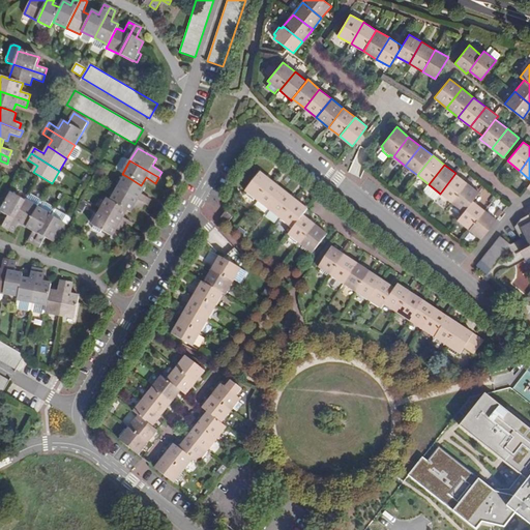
[(257,201),(272,181),(260,172),(244,192),(247,193),(245,196),(253,201),(255,199),(257,201)]
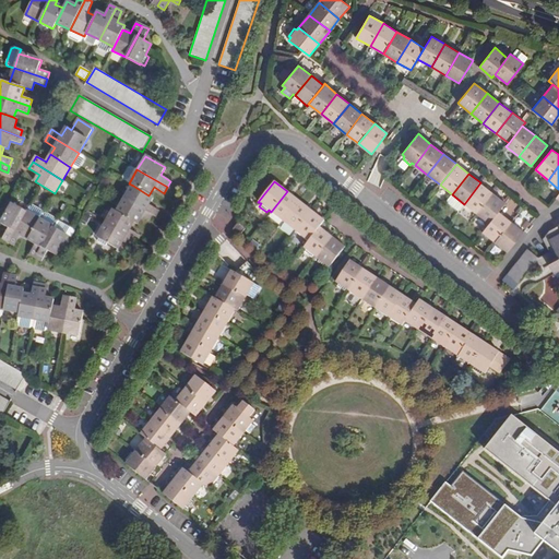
[(476,214),(494,193),(480,182),(464,204),(476,214)]
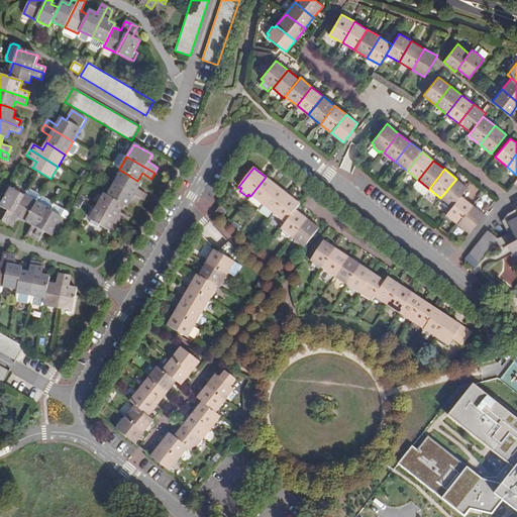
[(123,172),(115,184),(140,199),(143,201),(146,195),(137,189),(141,183),(137,181),(123,172)]
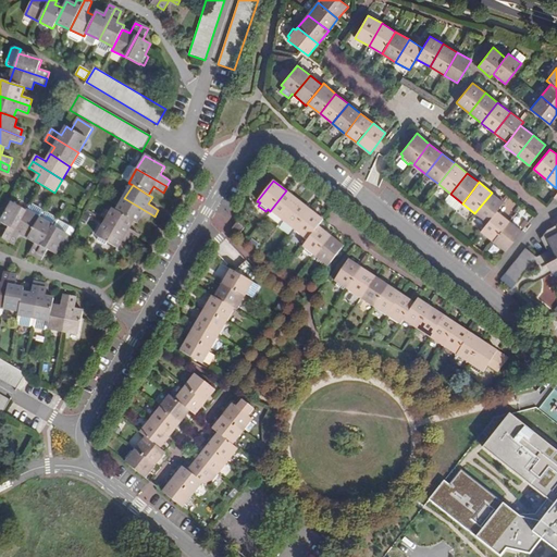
[(282,221),(298,200),(286,190),(270,211),(282,221)]
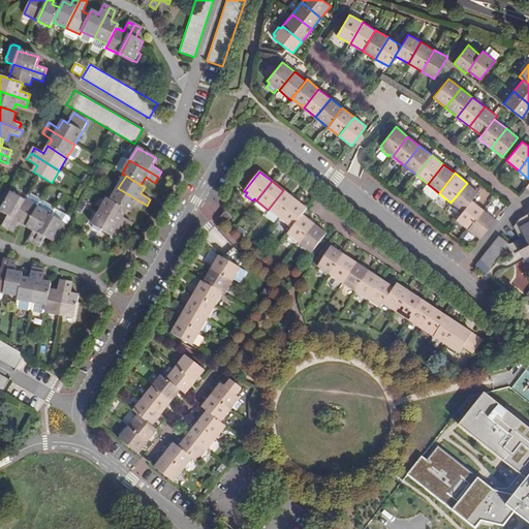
[(463,212),(471,200),(478,192),(467,183),(450,203),(463,212)]
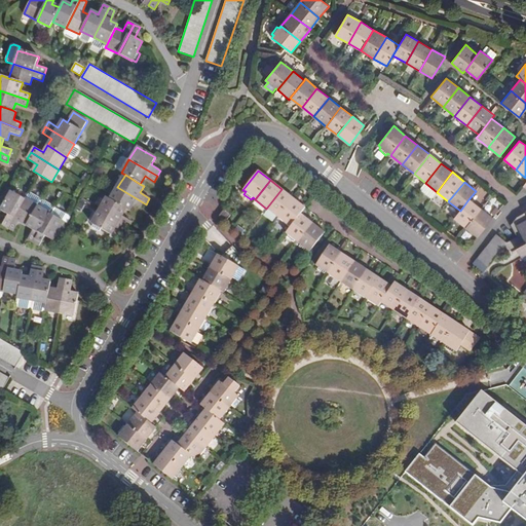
[(431,198),(437,192),(425,183),(420,189),(431,198)]
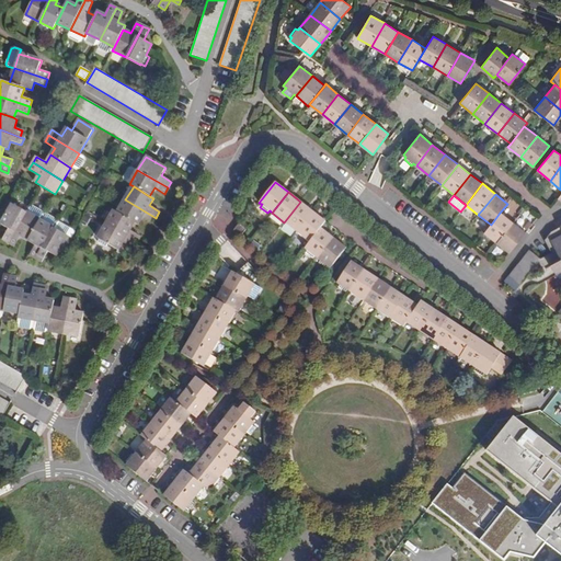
[(125,199),(117,213),(134,222),(137,225),(141,217),(149,221),(152,216),(125,199)]
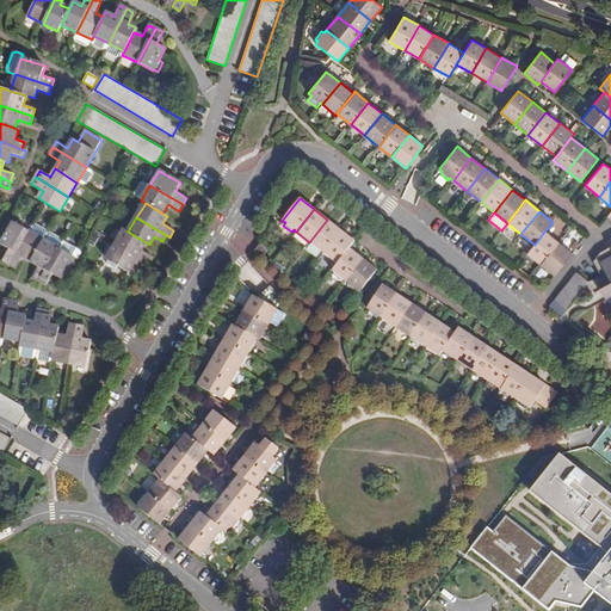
[(323,252),(341,230),(327,220),(309,242),(323,252)]
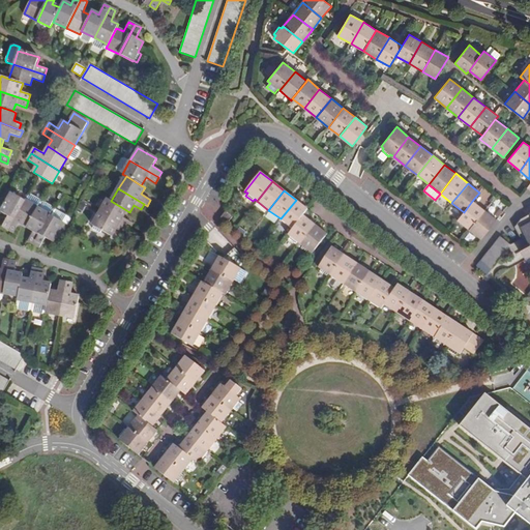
[(8,230),(26,201),(12,193),(0,212),(8,216),(2,226),(8,230)]
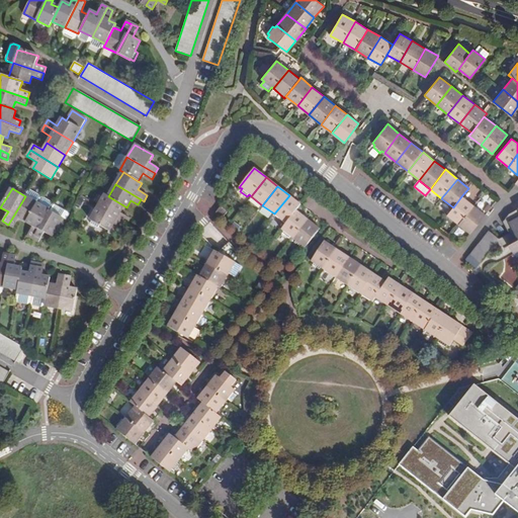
[(105,195),(98,207),(125,224),(128,218),(119,212),(123,205),(108,196),(105,195)]
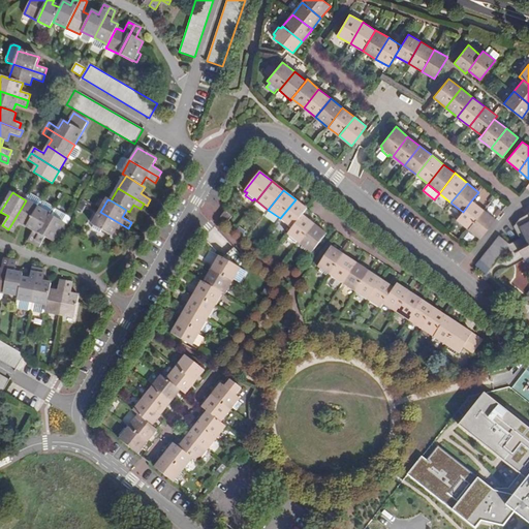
[(291,228),(303,215),(307,209),(296,199),(280,218),(291,228)]
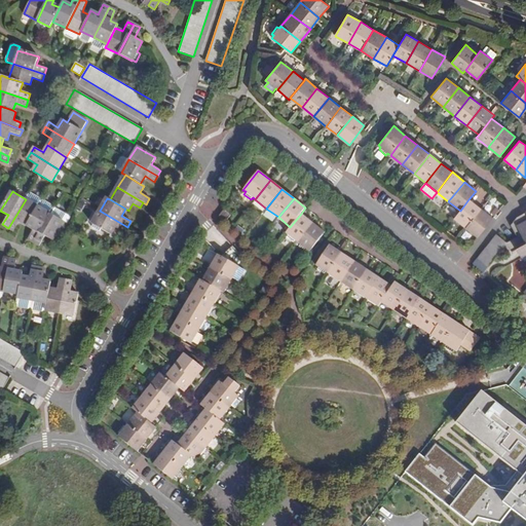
[(27,226),(38,208),(26,199),(8,228),(13,231),(20,222),(27,226)]
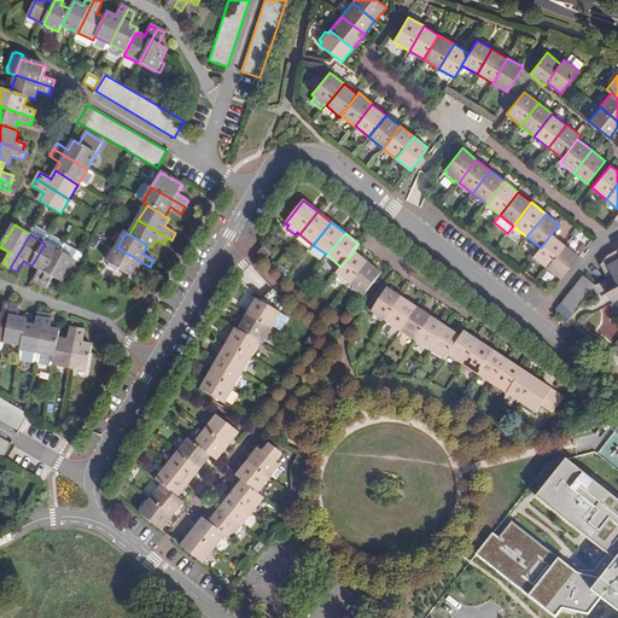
[(565,245),(551,234),(541,248),(534,256),(547,268),(565,245)]
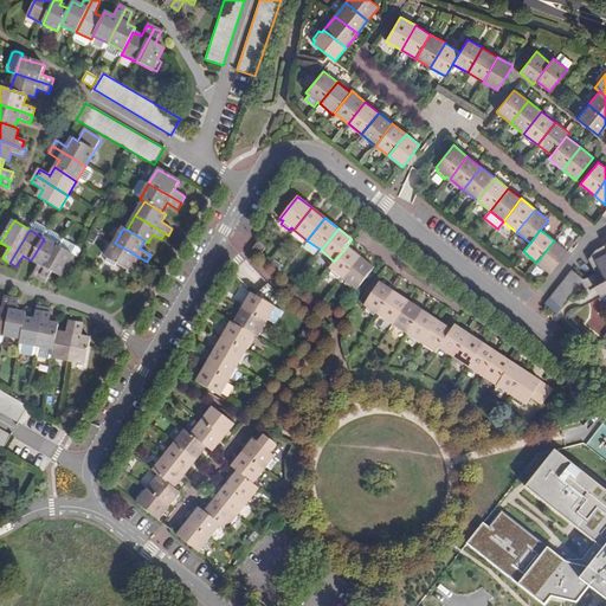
[(566,230),(559,236),(569,249),(577,243),(566,230)]
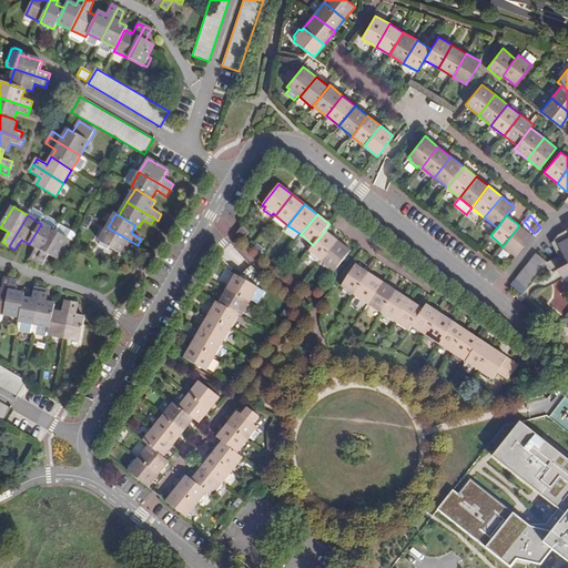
[(44,217),(41,224),(29,244),(36,249),(30,257),(36,262),(54,231),(58,225),(57,223),(47,216),(44,217)]
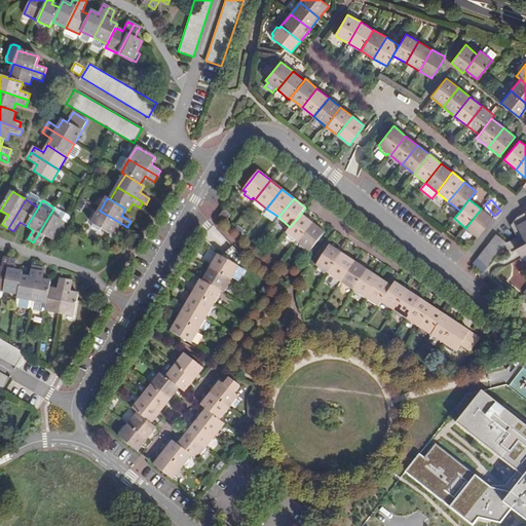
[(493,219),(481,209),(465,228),(478,237),(493,219)]
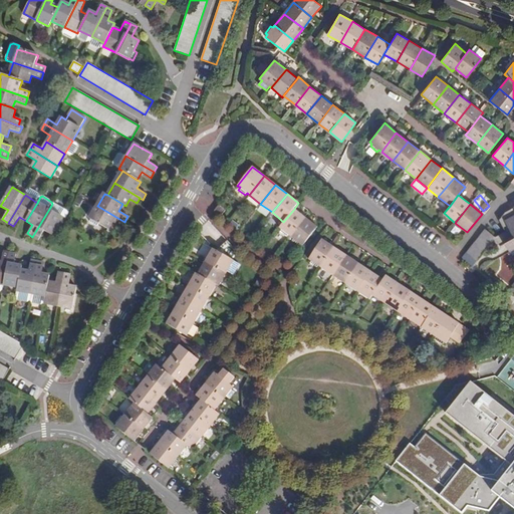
[(226,211),(219,205),(213,212),(220,218),(226,211)]
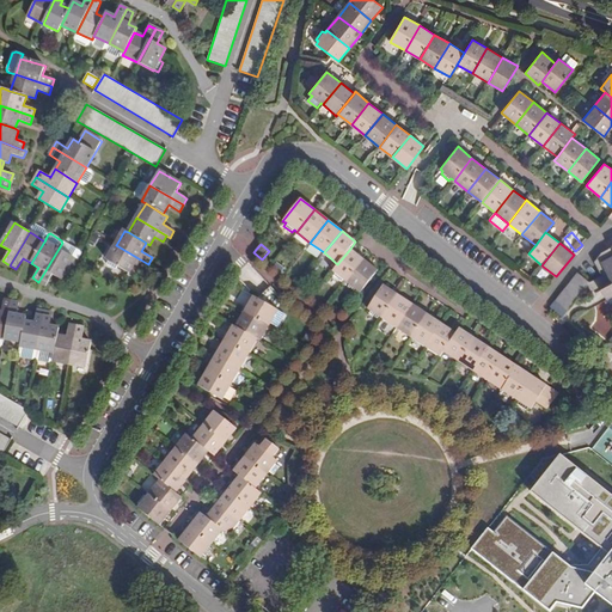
[(148,264),(116,245),(106,259),(128,273),(133,264),(145,271),(148,264)]
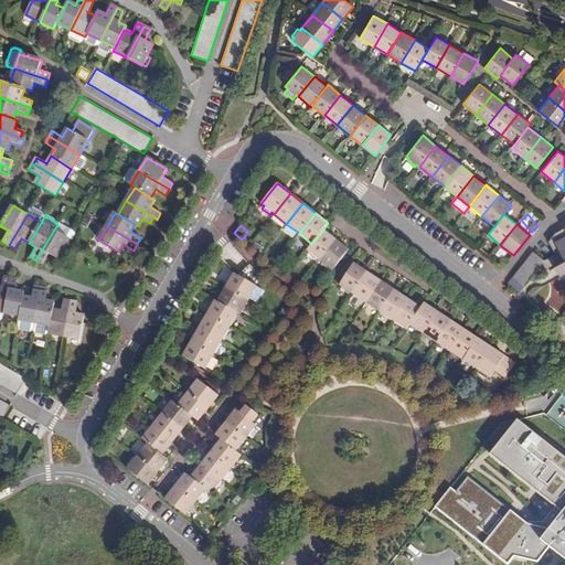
[(564,227),(554,234),(548,242),(554,253),(546,258),(541,265),(545,269),(547,274),(541,278),(544,286),(561,276),(564,285),(564,284),(564,227)]
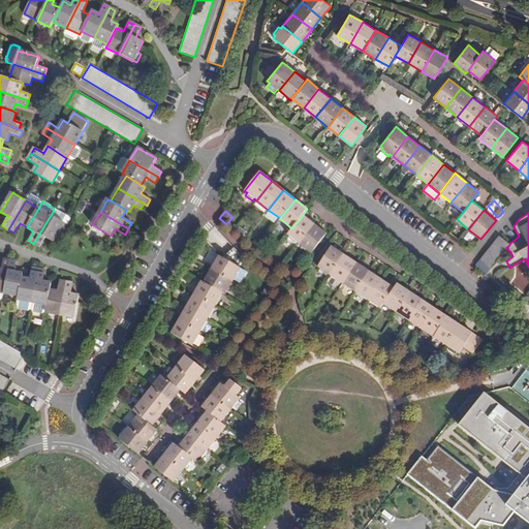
[(67,225),(51,215),(33,244),(39,247),(45,238),(56,244),(67,225)]
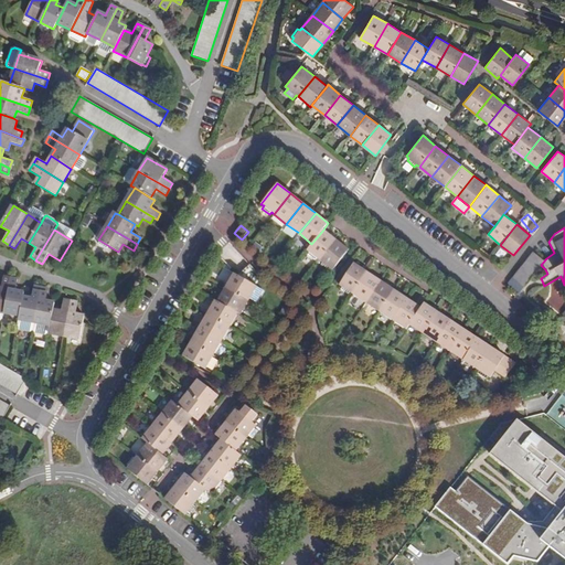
[(320,260),(336,240),(323,230),(311,244),(307,249),(310,253),(308,255),(316,260),(317,258),(320,260)]
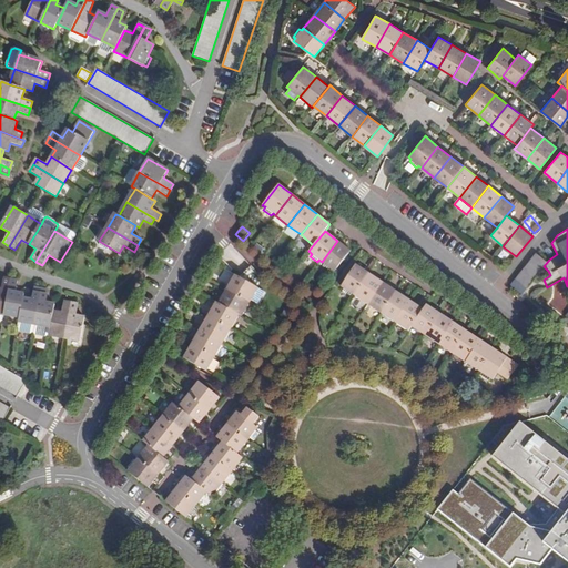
[(351,251),(337,241),(322,262),(324,264),(322,265),(331,272),(332,270),(334,272),(351,251)]
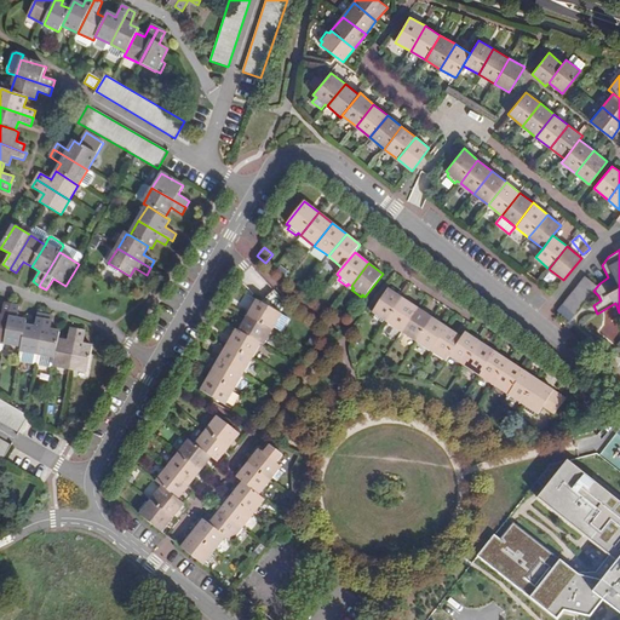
[(562,304),(575,315),(593,291),(597,286),(586,276),(562,304)]
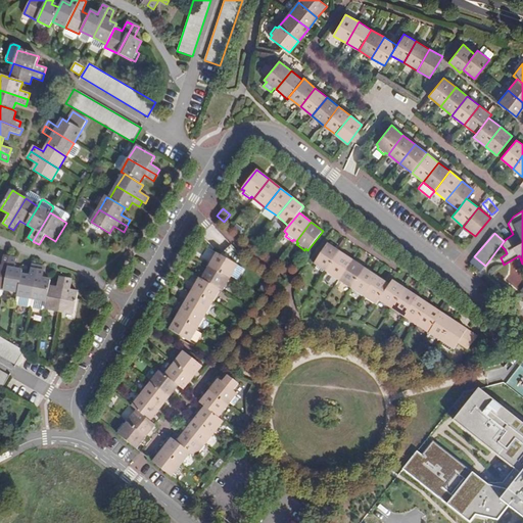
[(327,272),(340,252),(328,243),(314,264),(317,266),(316,268),(323,273),(324,271),(327,272)]
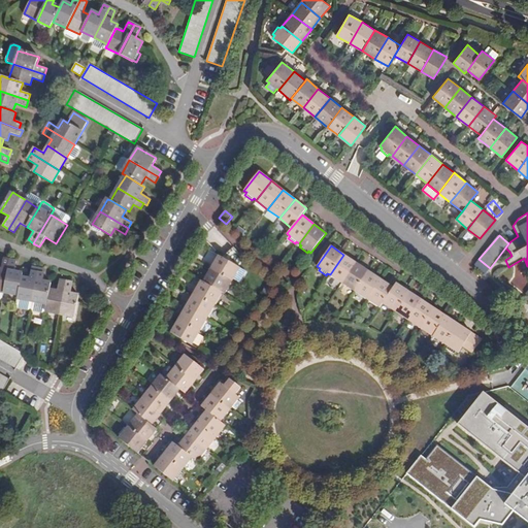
[(342,283),(355,262),(343,255),(330,274),(342,283)]
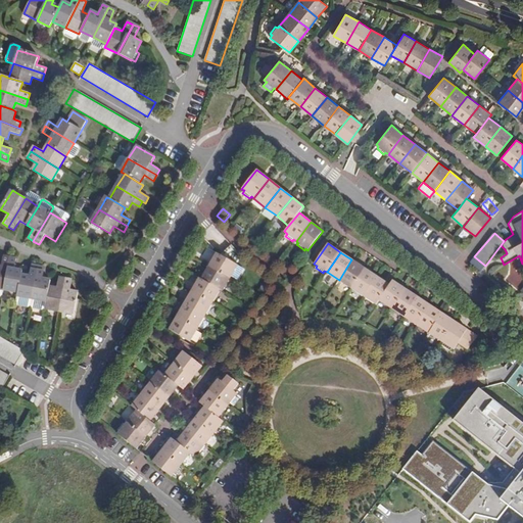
[(217,253),(209,266),(230,278),(238,266),(217,253)]
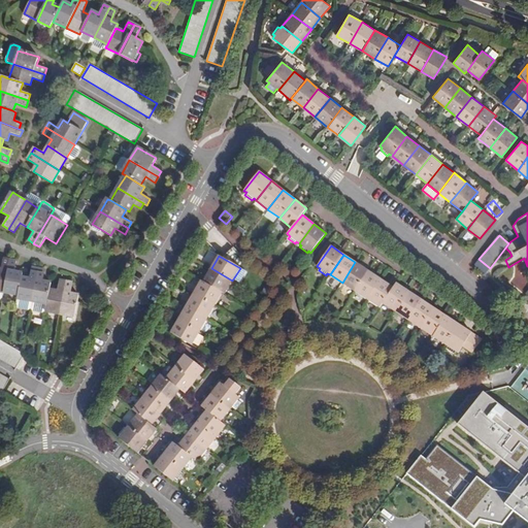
[(0,291),(4,293),(10,260),(3,259),(1,269),(0,269),(0,291)]
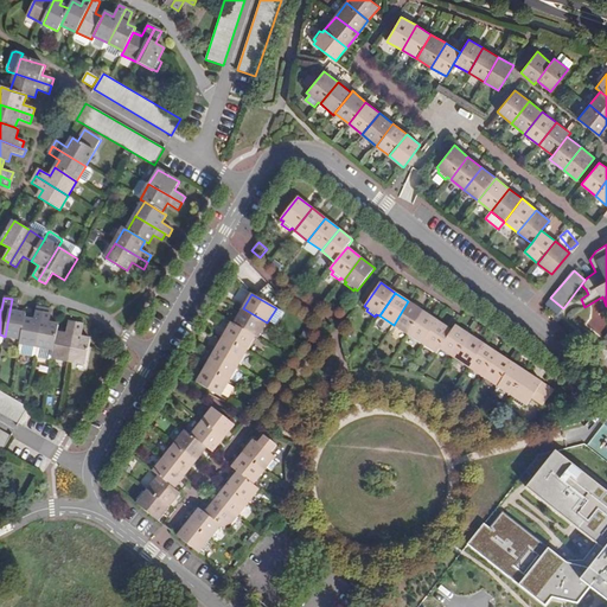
[(12,299),(5,337),(21,339),(25,319),(26,314),(16,313),(19,300),(12,299)]
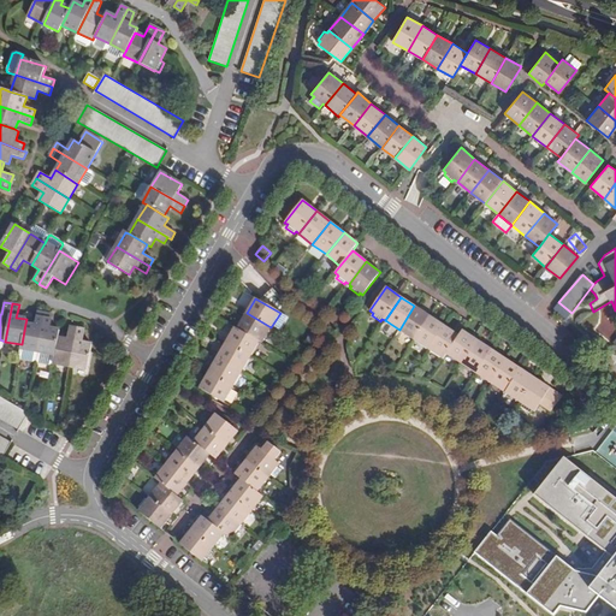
[(414,339),(430,315),(414,306),(400,330),(414,339)]
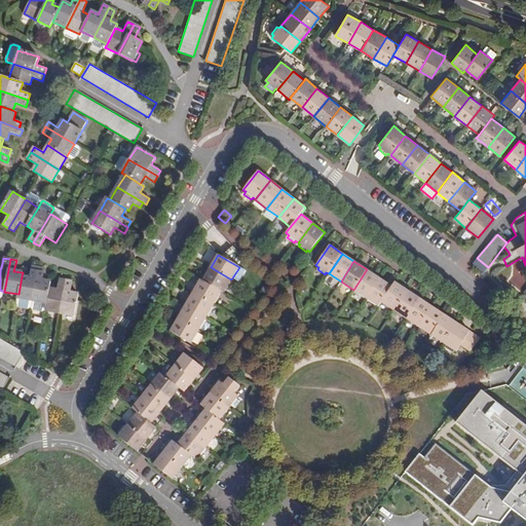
[(22,276),(19,294),(17,298),(33,301),(39,268),(32,267),(30,277),(22,276)]
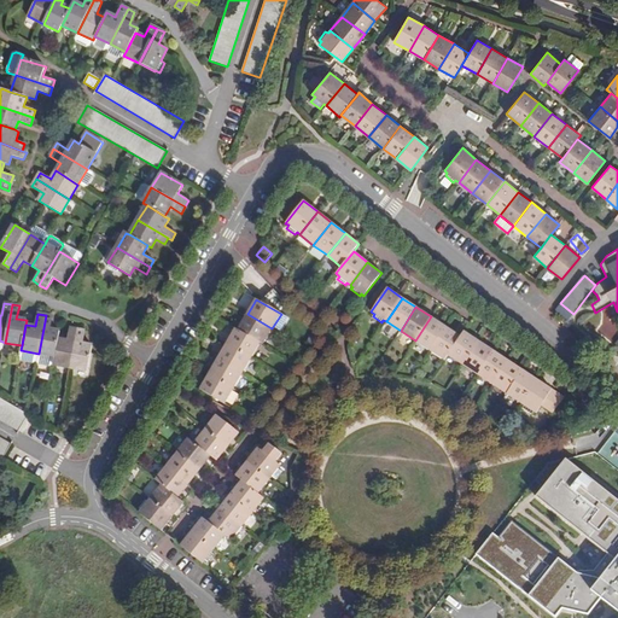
[(272,328),(248,314),(238,330),(261,343),(263,344),(272,328)]
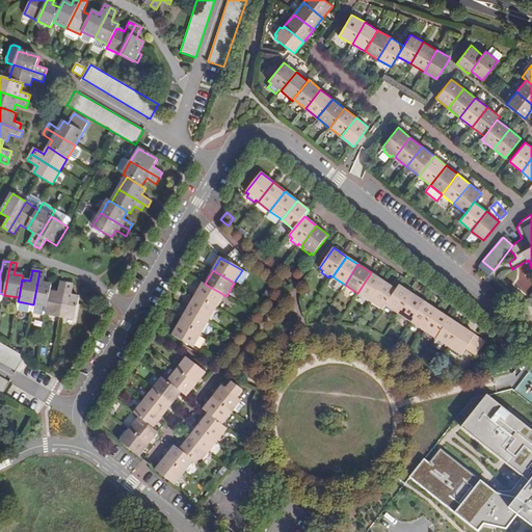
[(40,271),(33,304),(32,310),(32,313),(46,315),(46,314),(46,313),(50,292),(51,285),(43,284),(45,272),(40,271)]
